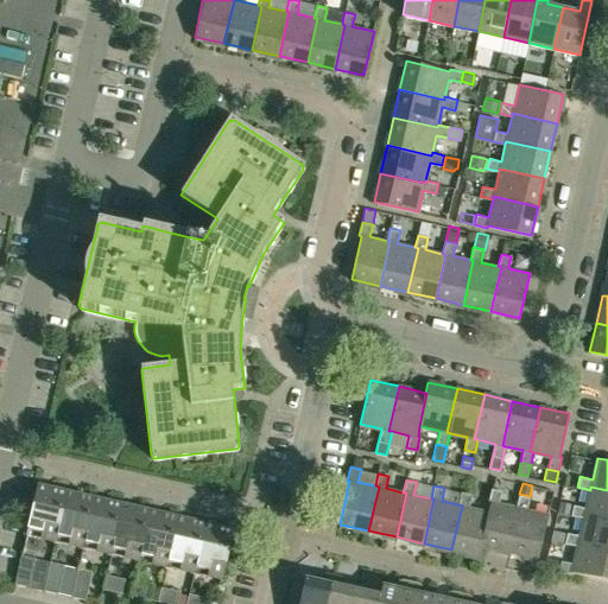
[(55,541),(67,493),(37,487),(26,534),(55,541)]
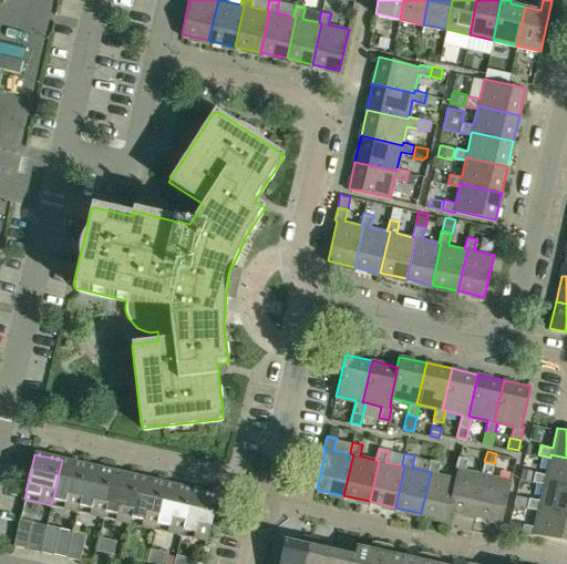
[(566,484),(566,458),(550,454),(550,458),(546,473),(535,471),(533,481),(544,483),(545,480),(566,484)]
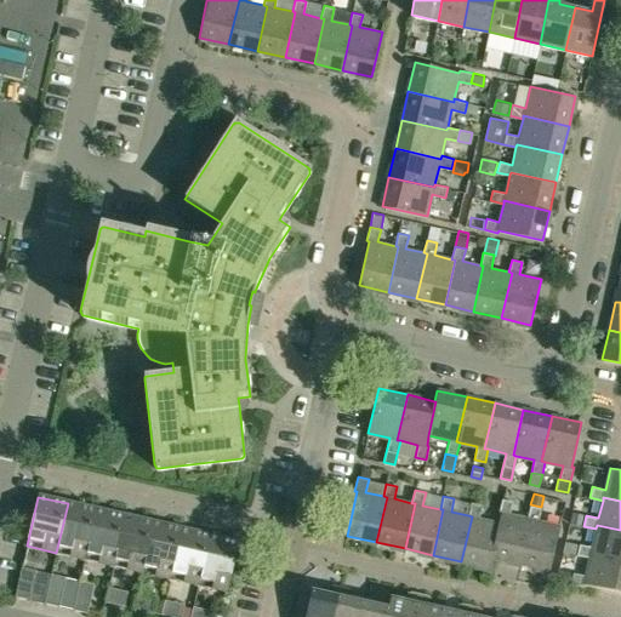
[(531,518),(528,518),(510,513),(513,501),(502,498),(499,512),(501,513),(499,523),(493,556),(494,558),(520,564),(531,518)]
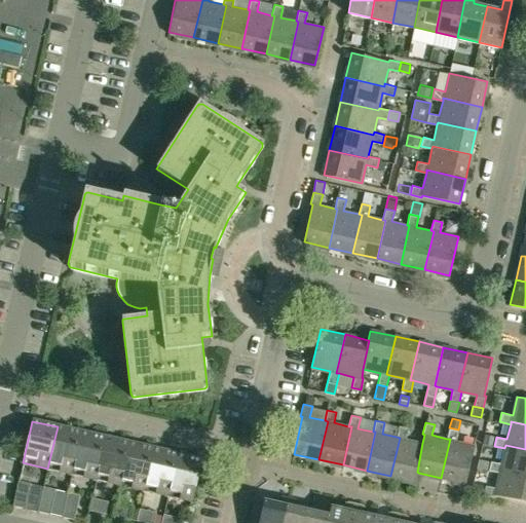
[(72,474),(81,432),(58,426),(47,469),(72,474)]
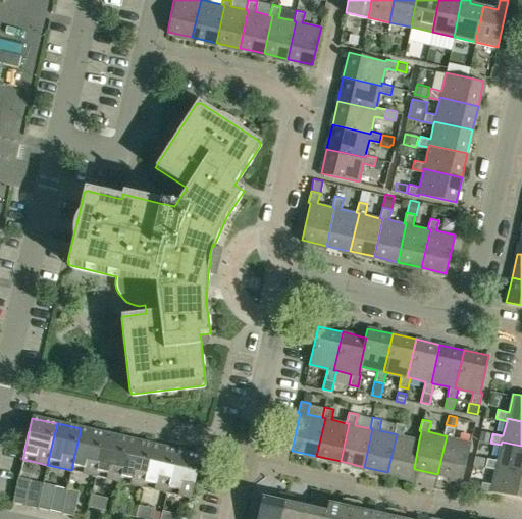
[(414,468),(419,439),(403,435),(405,425),(397,423),(394,433),(397,434),(387,472),(413,478),(415,469),(414,468)]
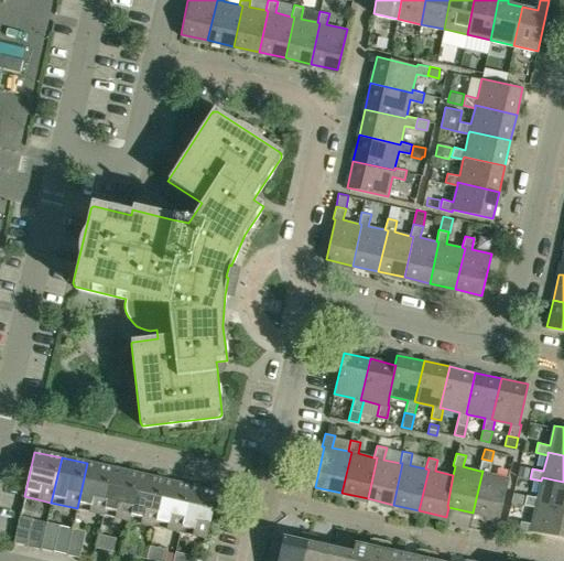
[(483,471),(473,513),(499,518),(509,477),(489,473),(491,461),(481,459),(479,471),(483,471)]
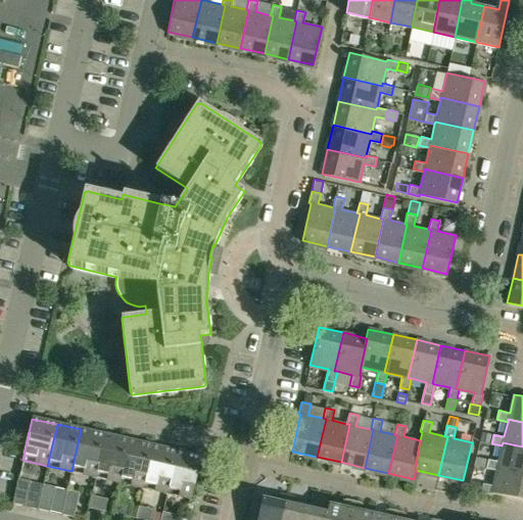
[(95,477),(104,435),(81,429),(72,471),(95,477)]
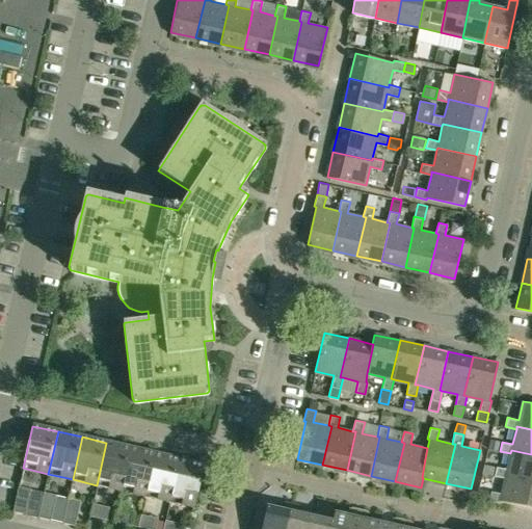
[(488,448),(499,450),(501,442),(496,440),(491,440),(490,439),(488,448)]
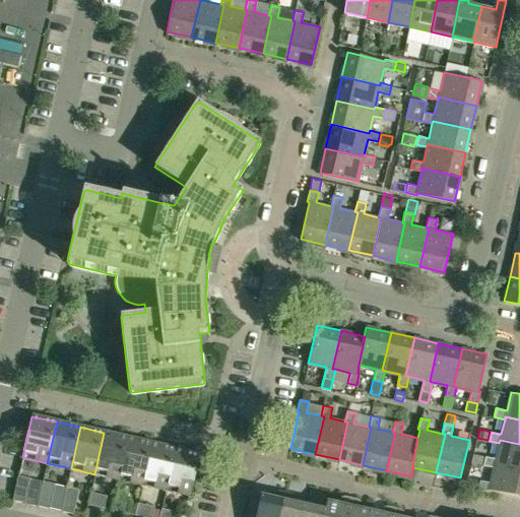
[(118,479),(128,438),(104,433),(94,474),(118,479)]
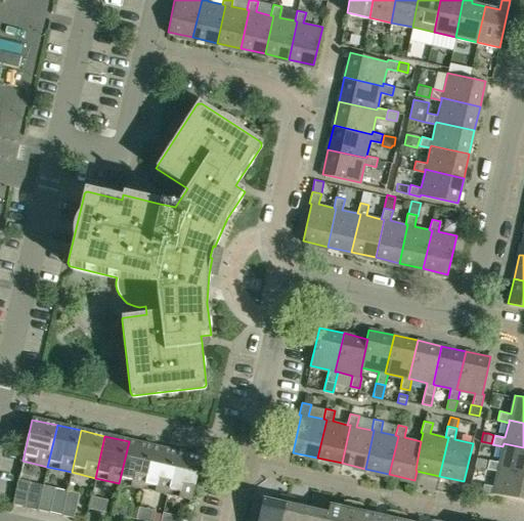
[(143,488),(153,446),(129,441),(119,483),(143,488)]
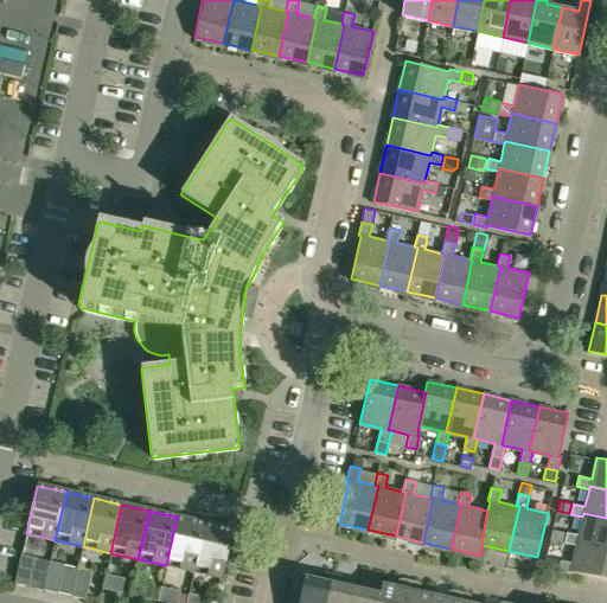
[(606,547),(606,518),(583,513),(582,517),(579,534),(567,531),(564,541),(576,544),(577,541),(606,547)]
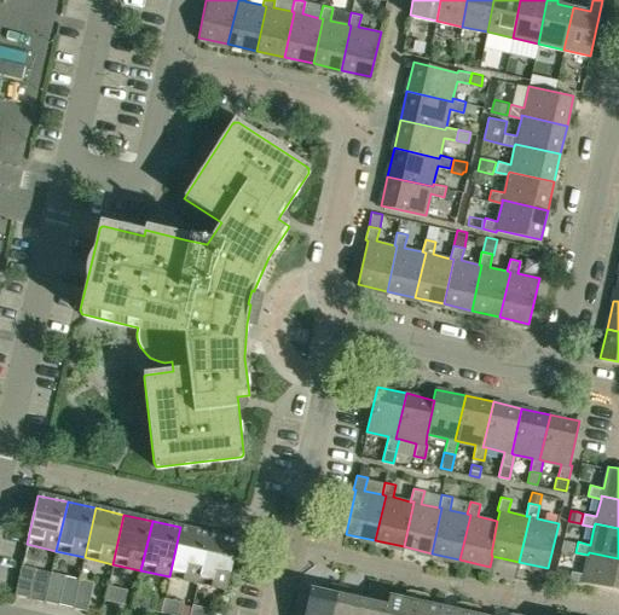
[(197,584),(208,534),(180,527),(169,576),(197,584)]
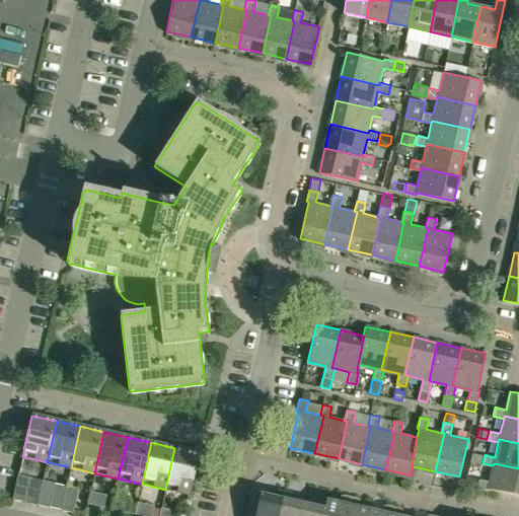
[(174,448),(165,490),(190,495),(200,453),(174,448)]
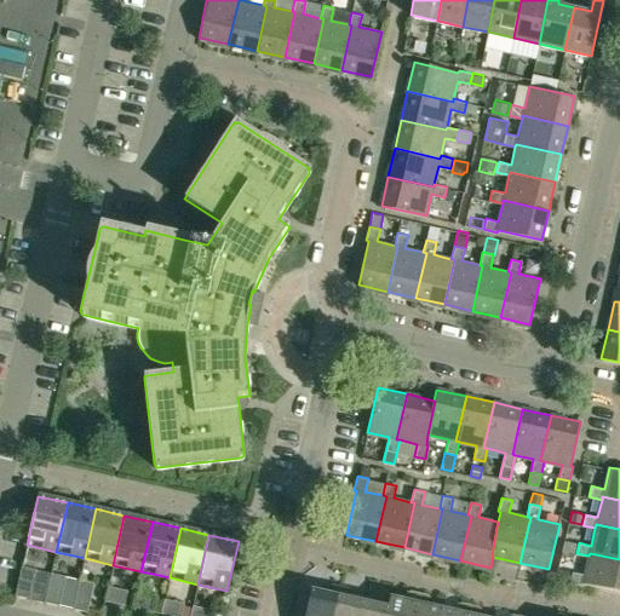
[(564,539),(562,550),(577,553),(579,542),(564,539)]
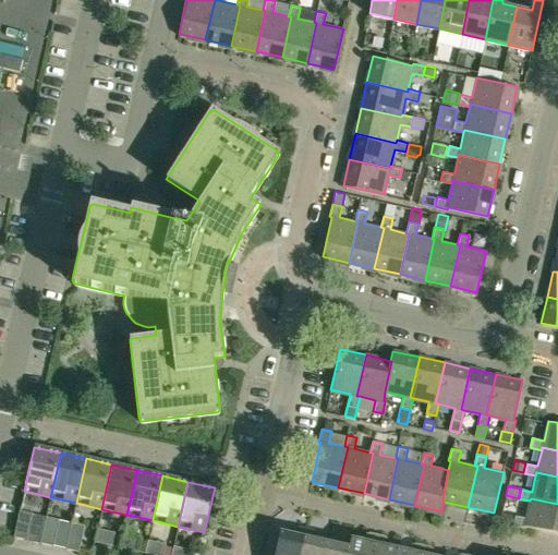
[(557,531),(557,504),(531,498),(530,501),(526,517),(514,515),(512,523),(525,527),(525,525),(557,531)]
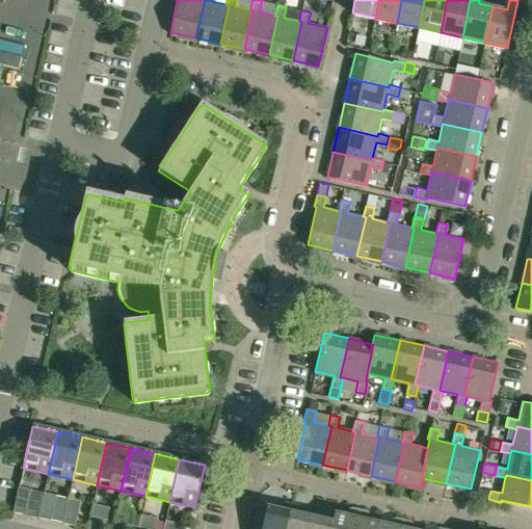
[(19,485),(14,510),(26,513),(31,488),(19,485)]
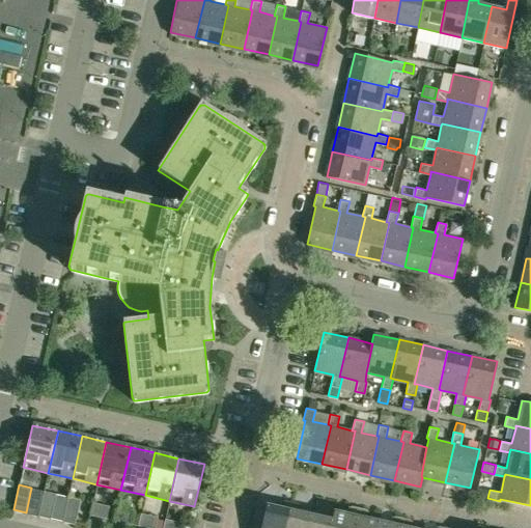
[(44,491),(38,516),(51,519),(56,493),(44,491)]
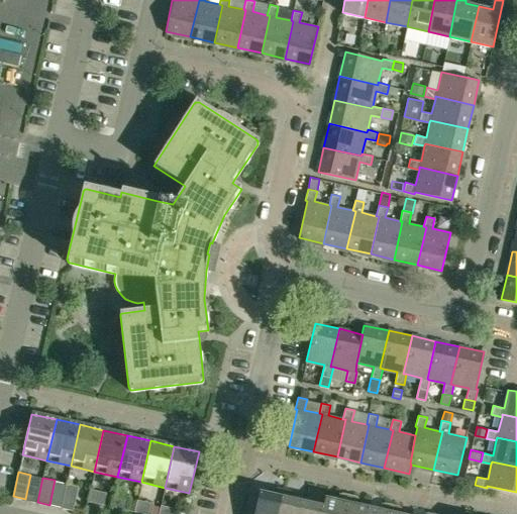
[(67,483),(61,507),(73,510),(79,486),(67,483)]
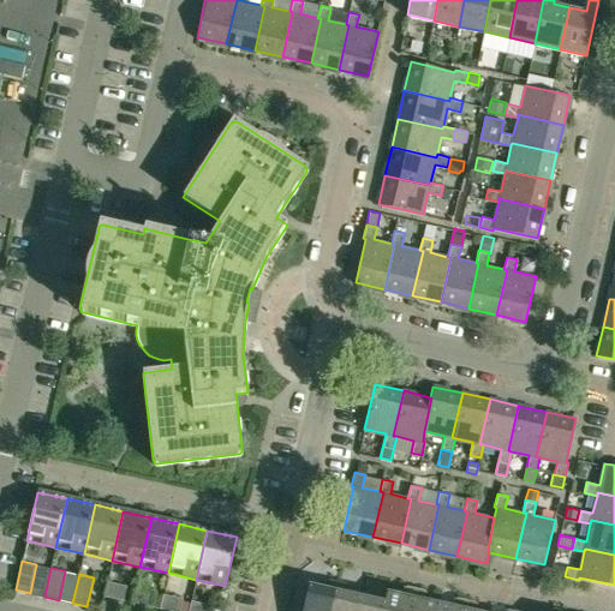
[(329,610),(338,580),(328,579),(326,589),(309,585),(302,610),(329,610)]
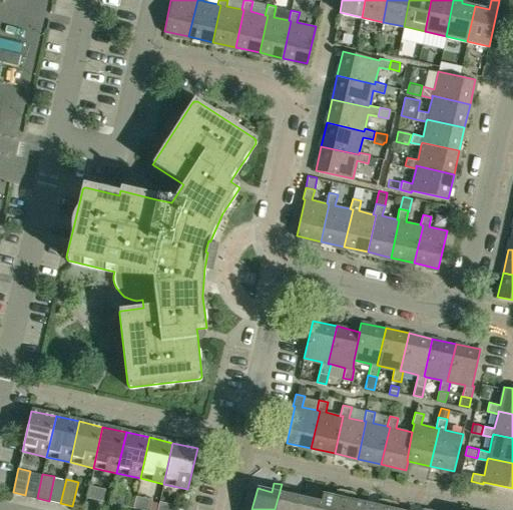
[(89,484),(86,497),(102,500),(105,488),(89,484)]
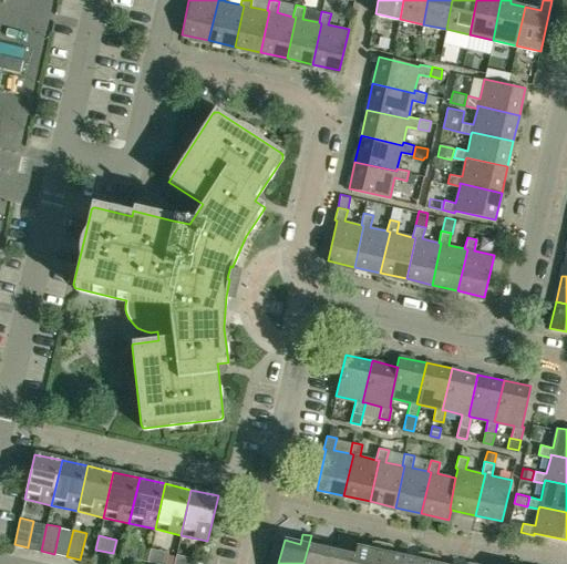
[(328,563),(332,551),(317,547),(319,537),(311,535),(303,563),(328,563)]
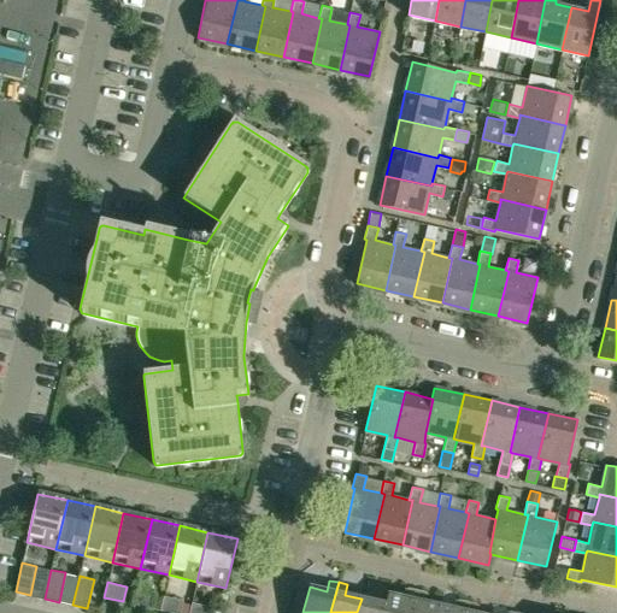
[(411,612),(417,588),(407,587),(405,597),(389,594),(385,612),(411,612)]
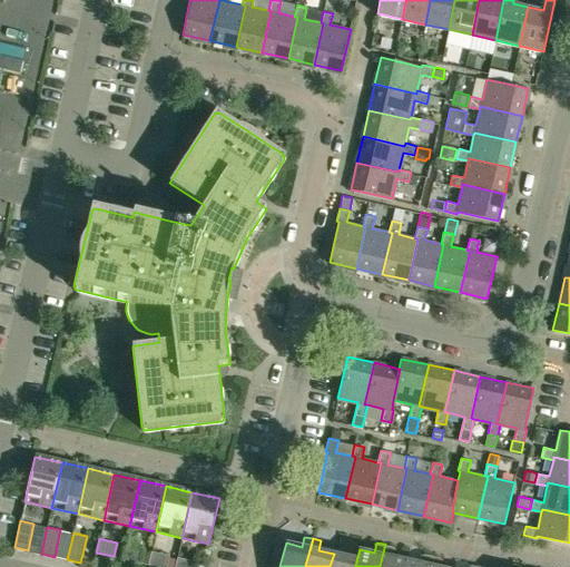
[(404,566),(406,559),(391,556),(393,546),(385,544),(380,566),(404,566)]
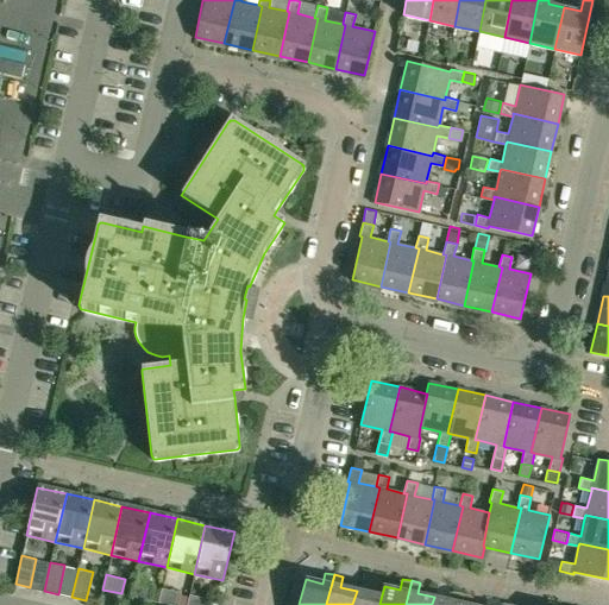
[(135,581),(131,596),(150,600),(154,585),(135,581)]
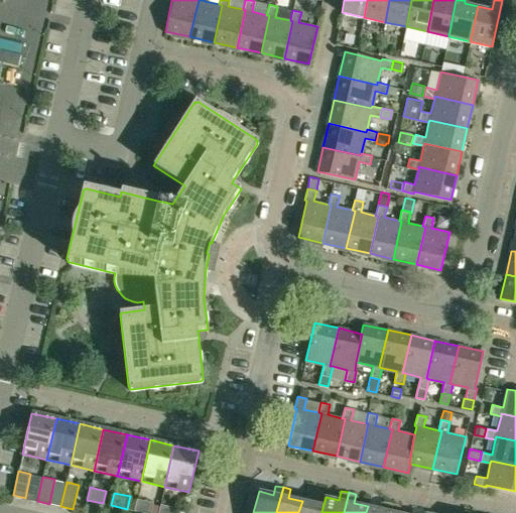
[(321,512),(326,497),(317,495),(315,504),(302,501),(298,512),(321,512)]
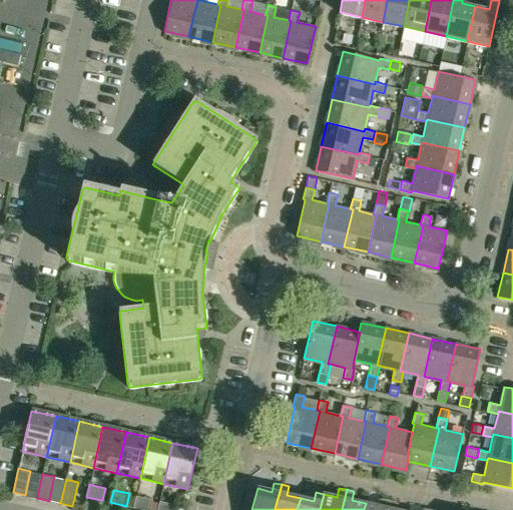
[(136,495),(133,507),(145,509),(149,509),(152,499),(136,495)]
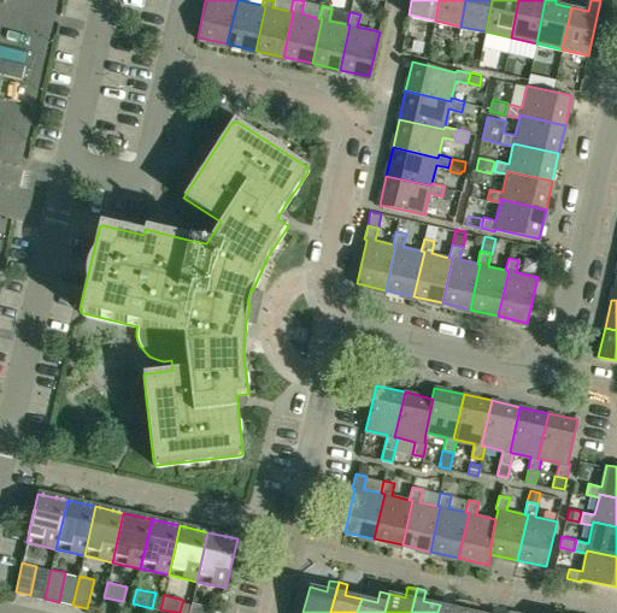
[(464,612),(468,600),(459,597),(457,608),(440,605),(438,612),(464,612)]
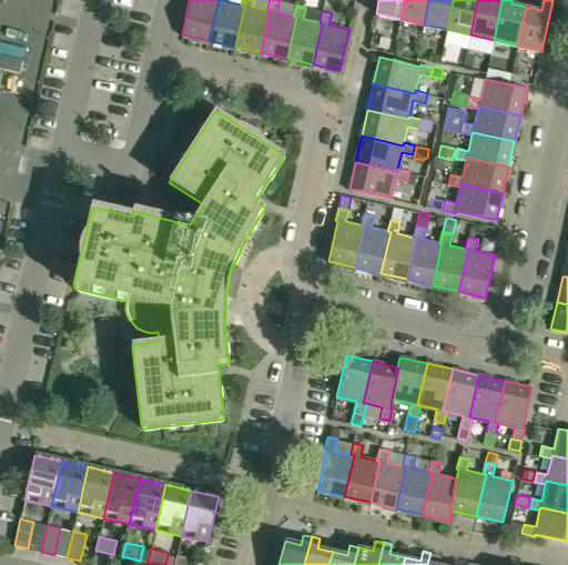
[(438,564),(436,564),(438,555),(430,553),(427,564),(438,564)]
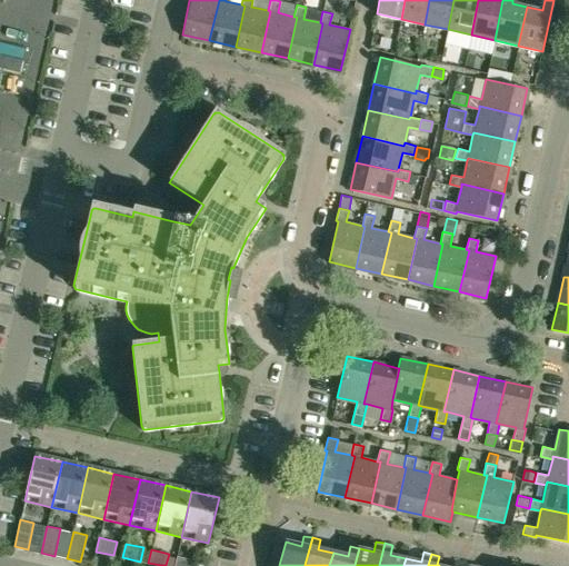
[(177,555),(175,565),(193,565),(195,559),(177,555)]
